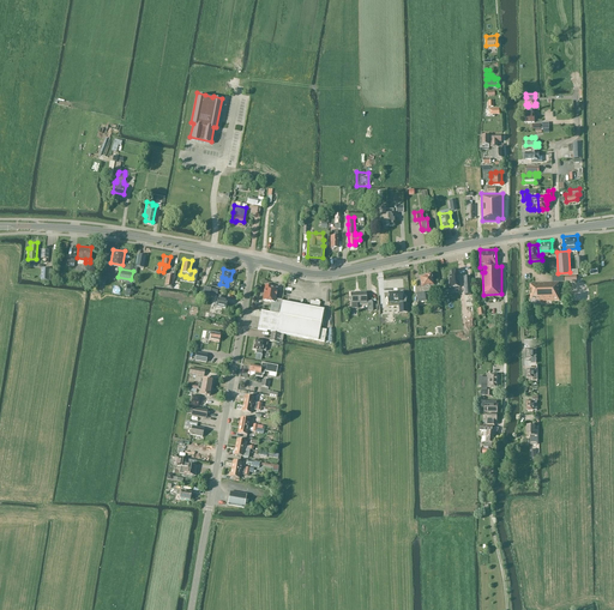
[(451,273),(449,273),(450,285),(459,284),(458,269),(451,269),(451,273)]
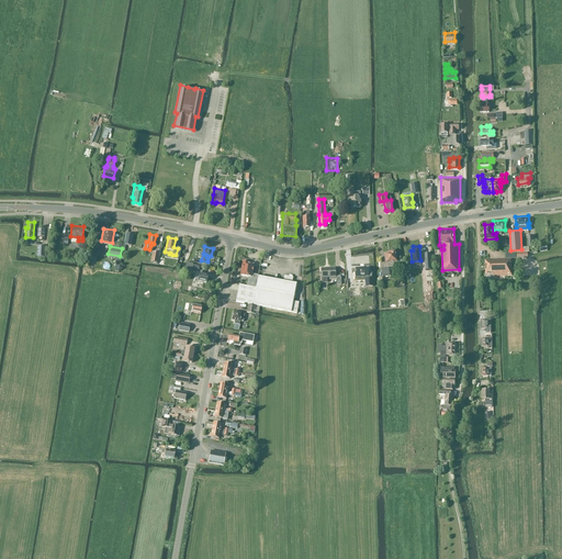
[(393,260),(396,259),(394,248),(390,249),(390,250),(384,252),(385,261),(386,261),(388,265),(394,264),(393,260)]
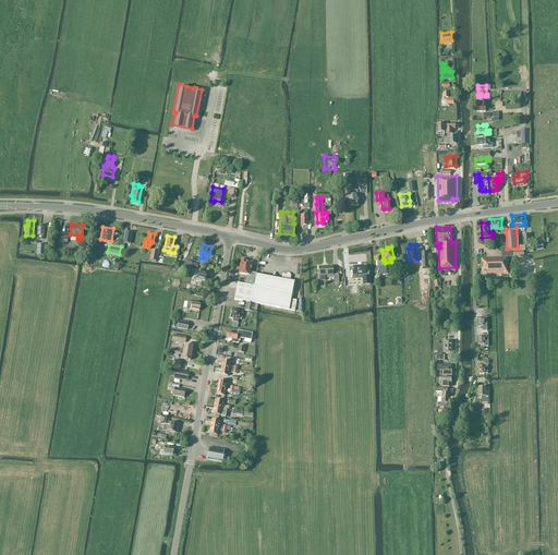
[(487,256),(482,256),(482,270),(490,270),(490,272),(508,272),(508,255),(490,255),(490,256),(487,256)]
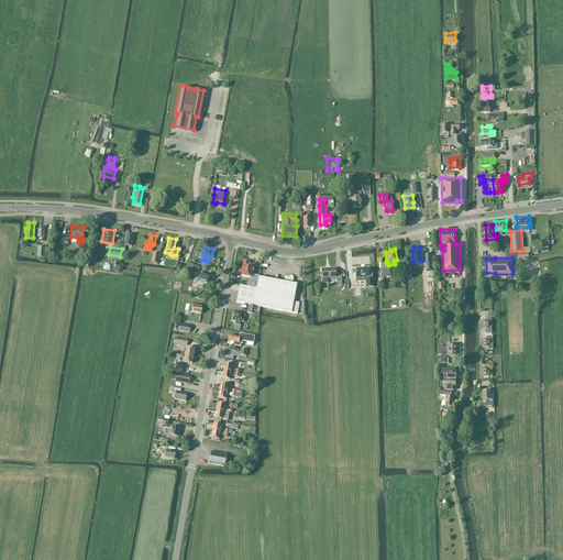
[(252,272),(254,263),(249,262),(249,261),(243,260),(242,271),(242,273),(249,274),(247,284),(240,283),(236,299),(297,311),(299,300),(294,299),(297,282),(293,281),(294,275),(285,274),(284,280),(258,274),(258,273),(252,272)]
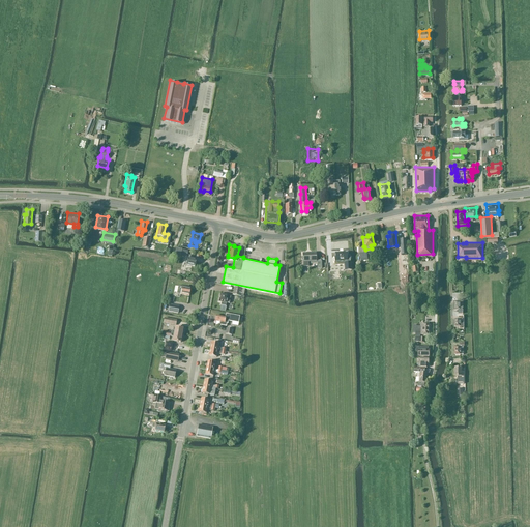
[(347,253),(347,250),(335,251),(335,258),(344,258),(345,268),(351,267),(351,260),(350,260),(350,253),(347,253)]
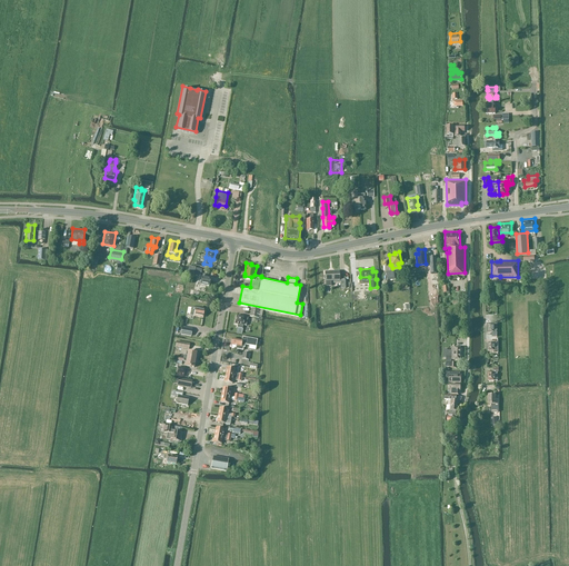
[(339,278),(339,269),(325,269),(325,278),(326,278),(326,284),(331,284),(331,278),(332,278),(332,280),(340,280),(340,286),(345,286),(345,278),(339,278)]
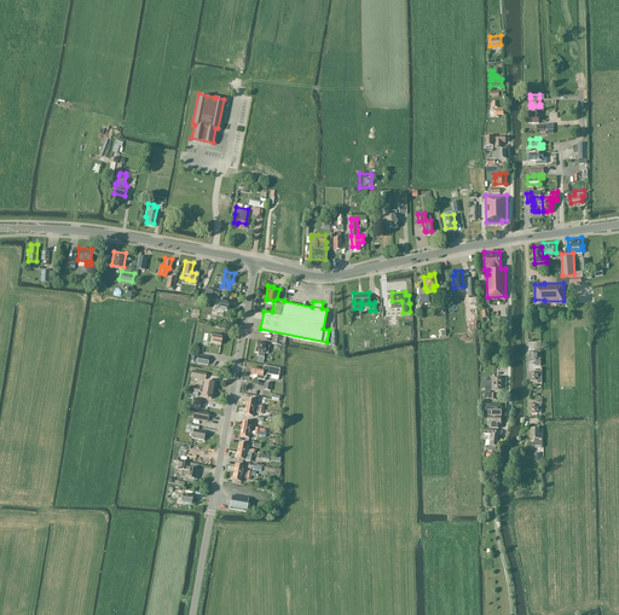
[(227,308),(229,301),(224,300),(225,296),(220,295),(220,299),(219,299),(218,307),(227,308)]
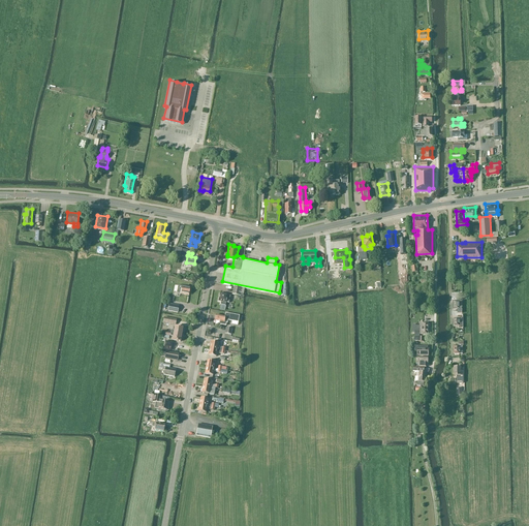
[(178,272),(180,263),(172,261),(169,270),(178,272)]
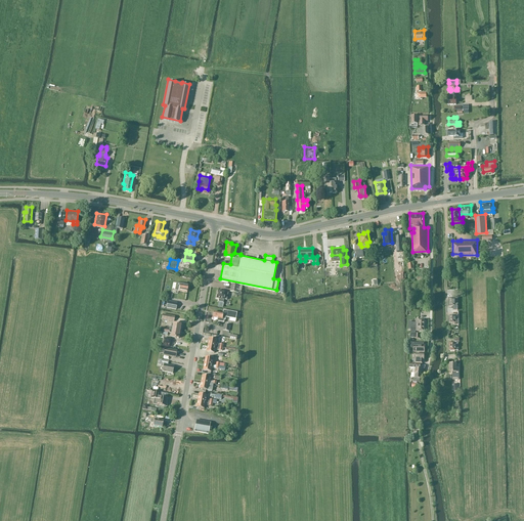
[(176,280),(175,288),(187,290),(188,283),(176,280)]
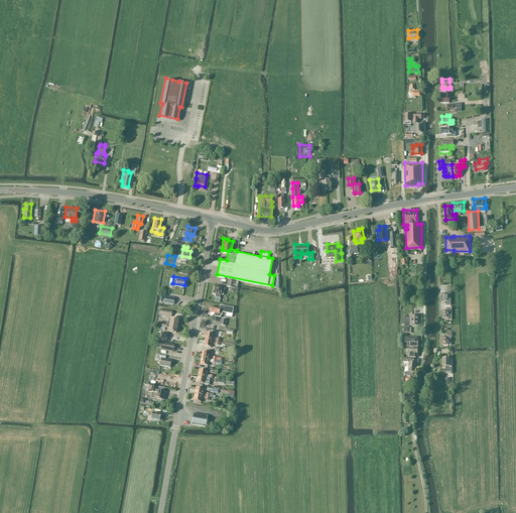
[(228,277),(226,284),(236,286),(237,286),(238,282),(238,279),(228,277)]
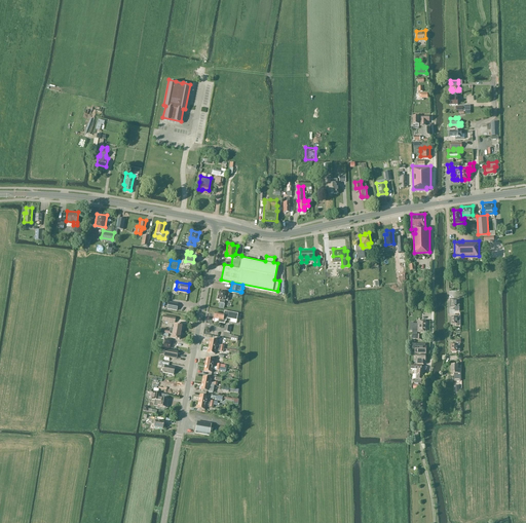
[(226,291),(219,290),(217,297),(220,297),(219,300),(224,301),(225,298),(228,298),(229,292),(226,291)]
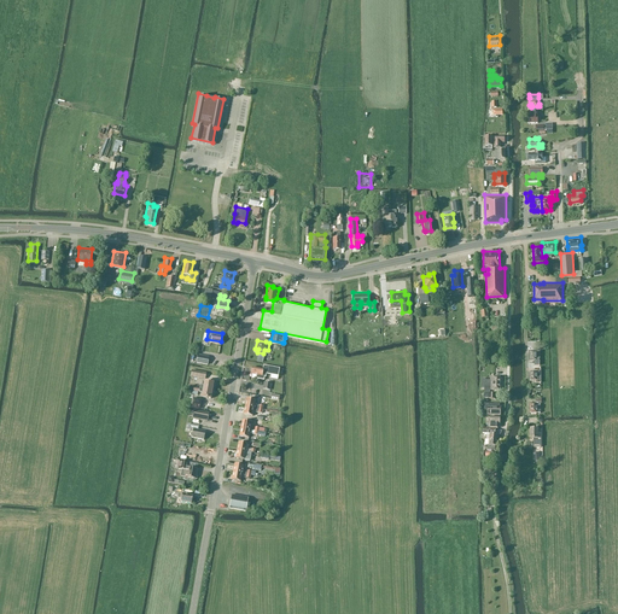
[(530,349),(530,358),(535,358),(535,363),(540,363),(540,356),(540,349),(536,349),(530,349)]
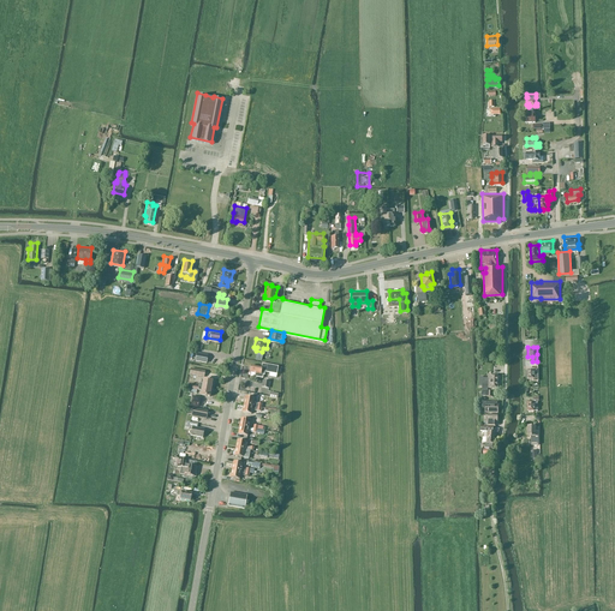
[(261,365),(251,363),(250,369),(255,370),(255,373),(262,376),(263,372),(264,372),(266,370),(276,371),(278,364),(262,360),(261,365)]
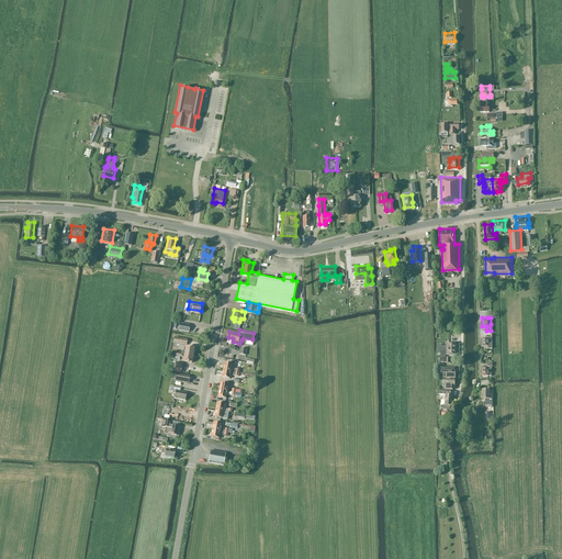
[(487,336),(482,336),(482,344),(487,344),(487,346),(492,346),(492,336),(492,333),(489,333),(489,336),(487,336)]
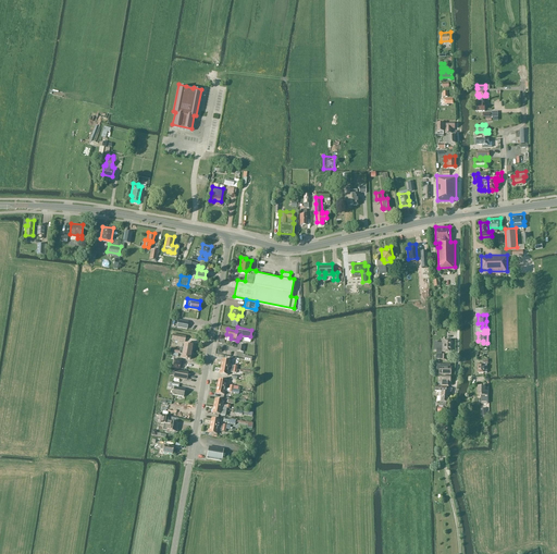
[(450,349),(452,337),(442,337),(442,341),(437,341),(437,340),(434,340),(434,347),(436,347),(436,352),(442,352),(442,349),(450,349)]
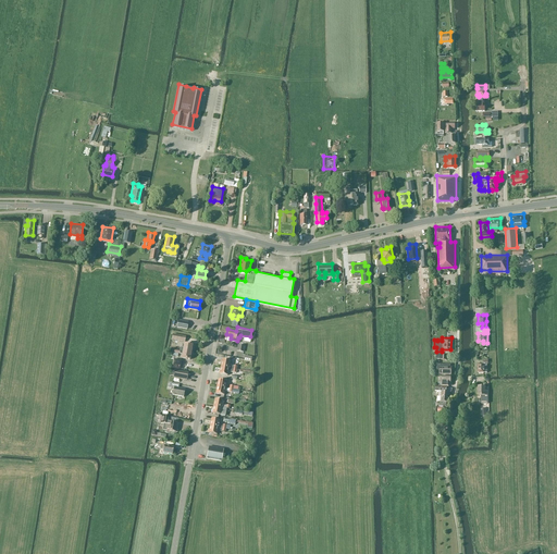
[(192,351),(180,348),(174,347),(174,349),(182,352),(182,356),(189,357),(192,351)]
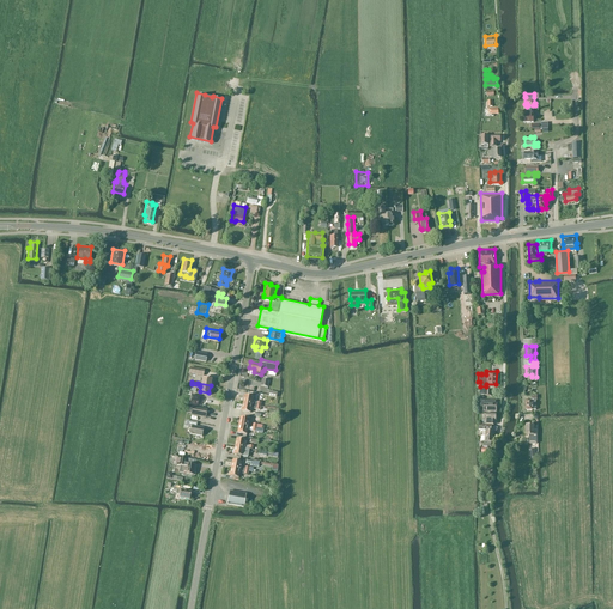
[(243,401),(260,403),(261,400),(258,400),(253,399),(253,394),(254,391),(248,390),(247,393),(244,393),(243,401)]
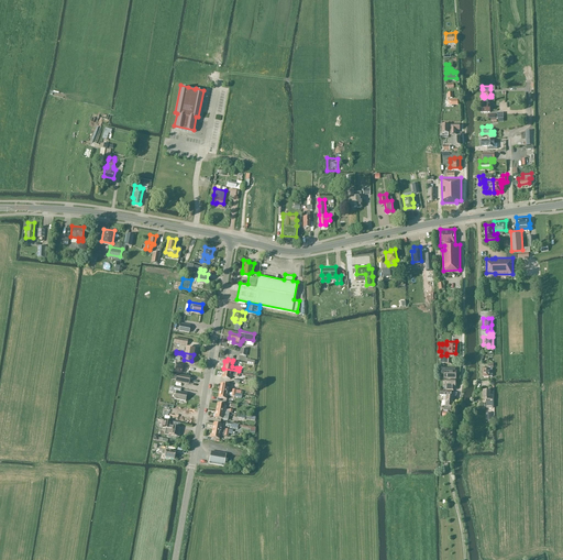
[(456,376),(456,369),(455,369),(455,365),(440,365),(440,375),(456,376)]
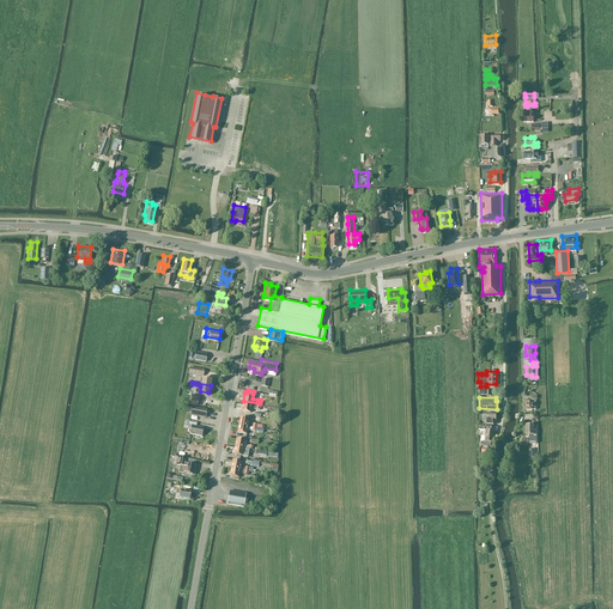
[(205,415),(207,407),(193,403),(190,412),(205,415)]
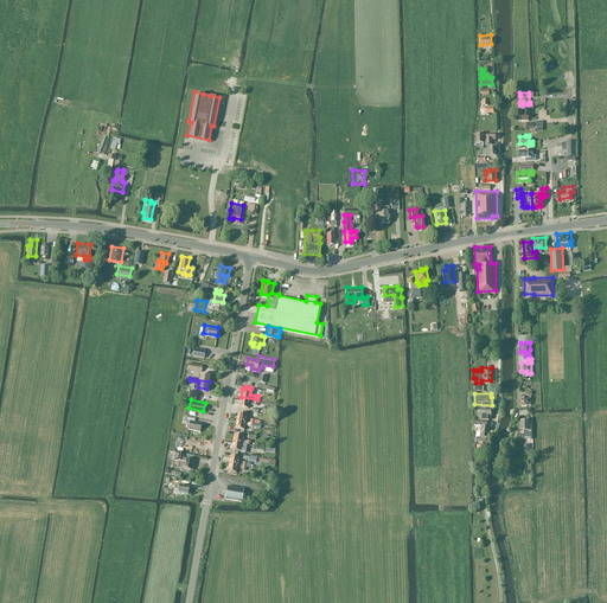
[(491,412),(491,408),(481,406),(481,412),(483,412),(481,417),(487,418),(489,412),(491,412)]
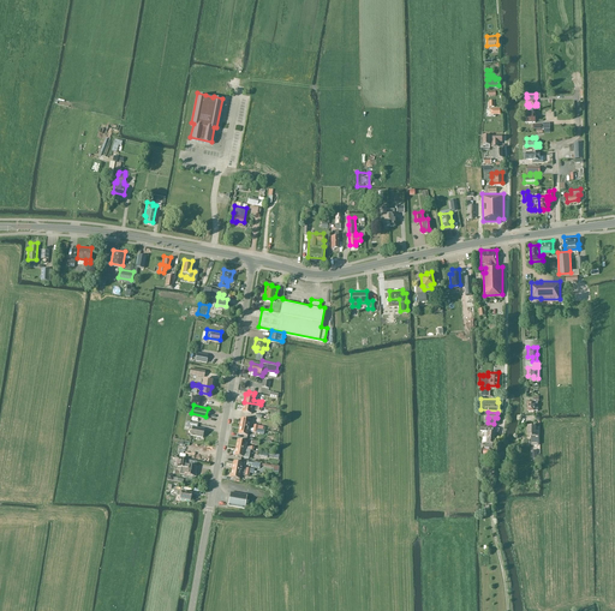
[(202,435),(204,426),(197,425),(197,421),(186,419),(186,425),(189,425),(189,424),(192,425),(191,432),(202,435)]
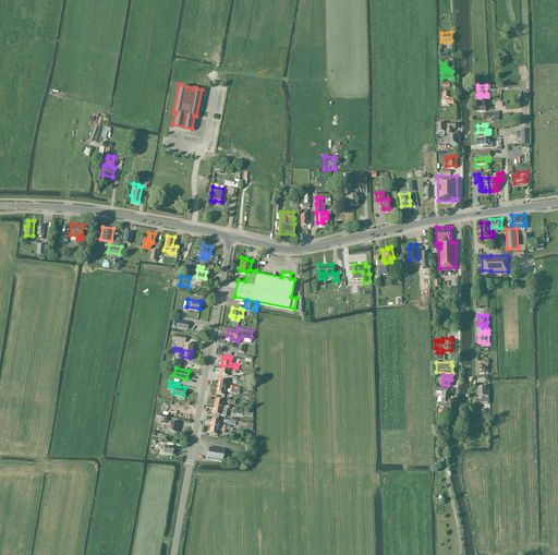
[(436,385),(436,389),(441,390),(441,395),(450,396),(450,390),(447,390),(447,385),(436,385)]
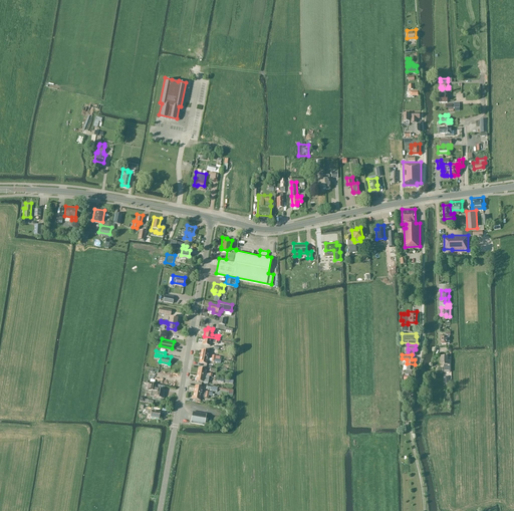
[(448,354),(441,354),(441,362),(444,362),(444,366),(444,369),(450,369),(450,359),(448,359),(448,354)]
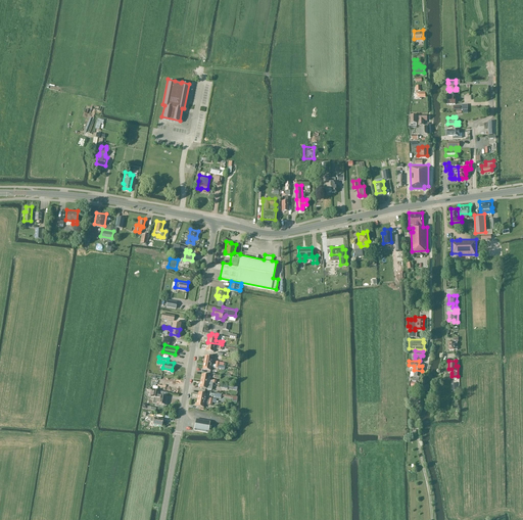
[(411,370),(411,374),(414,374),(414,375),(413,375),(413,379),(420,379),(420,375),(421,376),(422,371),(414,370),(411,370)]
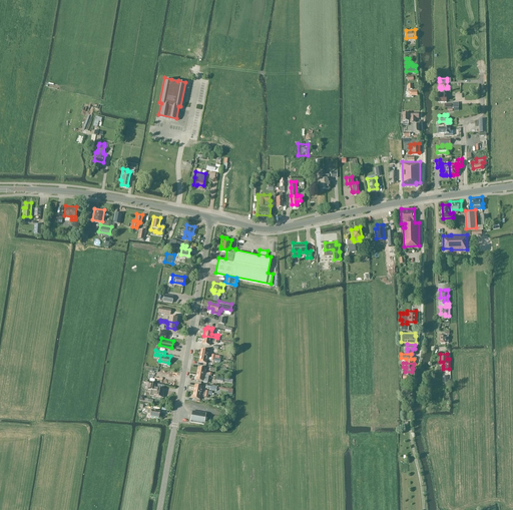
[(197,365),(196,372),(211,374),(211,371),(209,371),(204,370),(205,367),(197,365)]
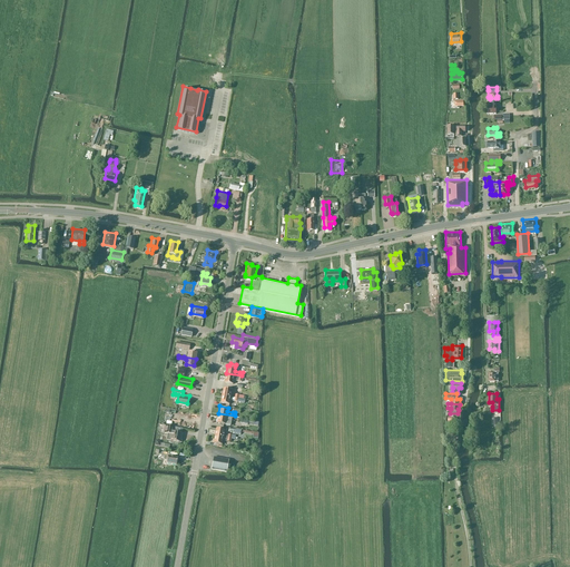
[(166,422),(164,430),(167,431),(166,437),(170,438),(180,440),(183,431),(174,429),(175,424),(172,423),(166,422)]
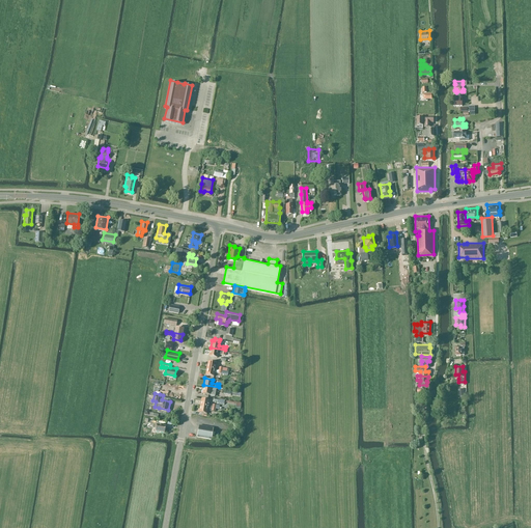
[(200,403),(215,406),(219,407),(219,404),(216,403),(213,403),(208,401),(208,398),(201,396),(200,403)]
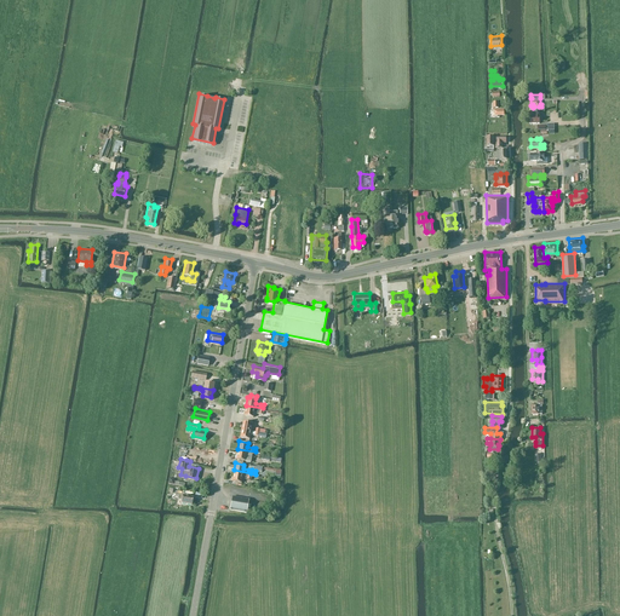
[(251,473),(234,470),(233,478),(241,481),(242,476),(251,477),(251,473)]
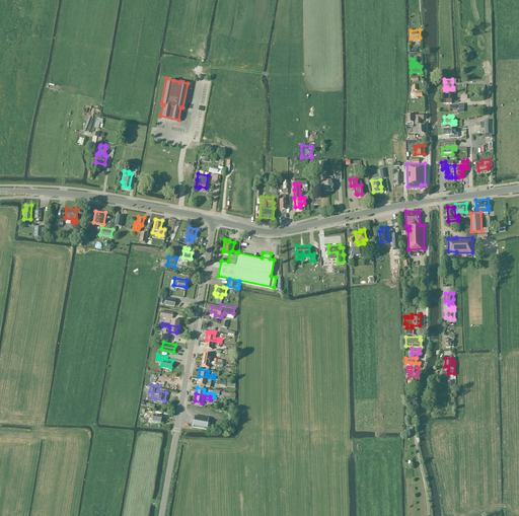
[(153,413),(144,412),(144,415),(152,417),(152,419),(160,421),(161,415),(153,413)]
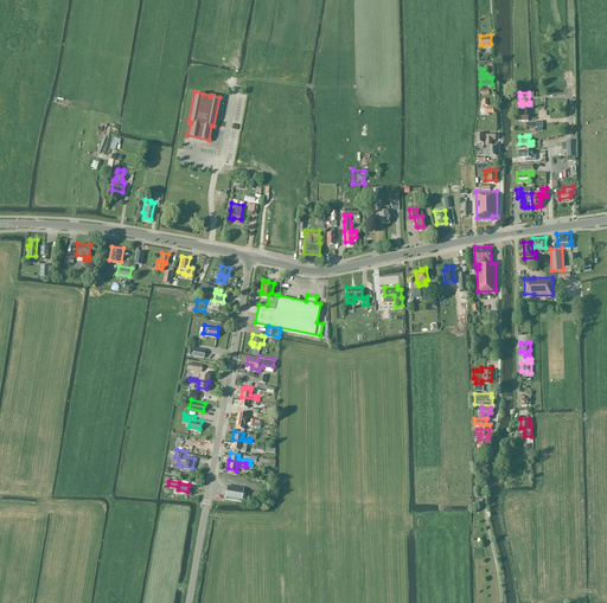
[(244,486),(228,483),(225,496),(242,499),(244,486)]
